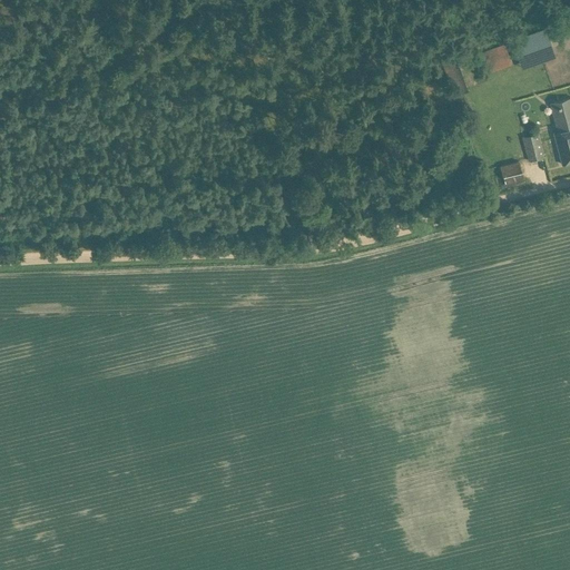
[(553,48),(546,28),(511,40),(519,61),(553,48)]
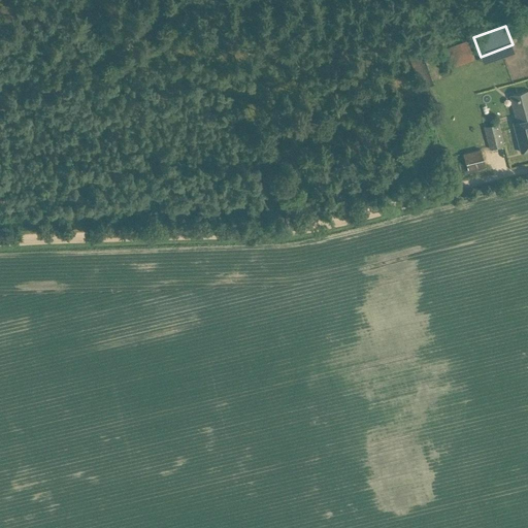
[(443,50),(449,67),(472,58),(467,41),(443,50)]
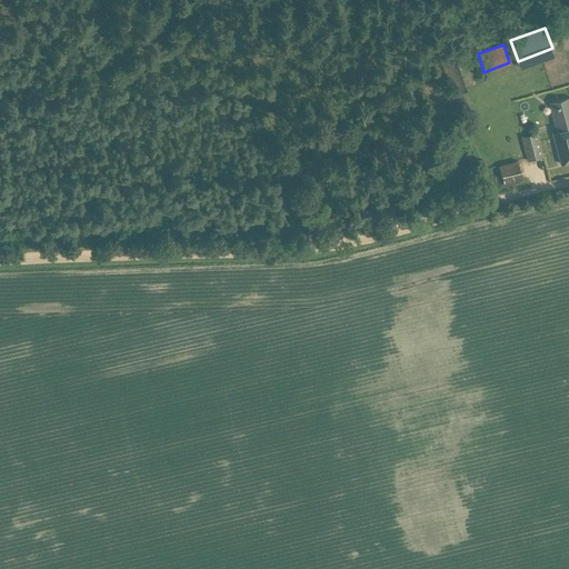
[(552,132),(558,152),(561,163),(568,161),(568,97),(549,102),(557,131),(552,132)]
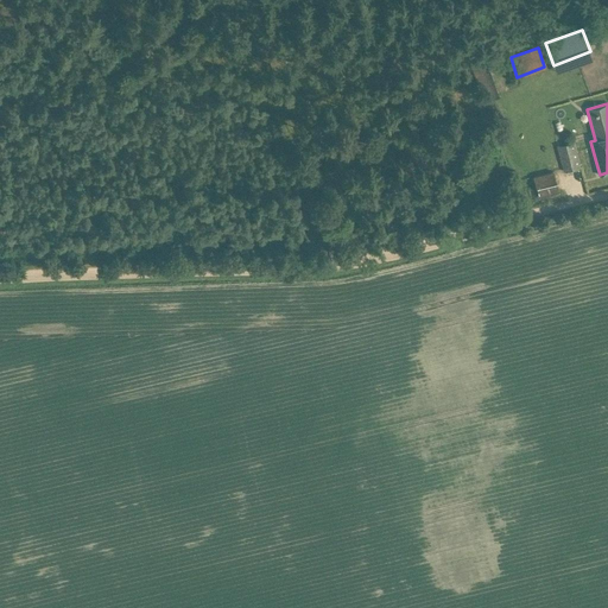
[(581,168),(574,143),(557,147),(563,172),(581,168)]
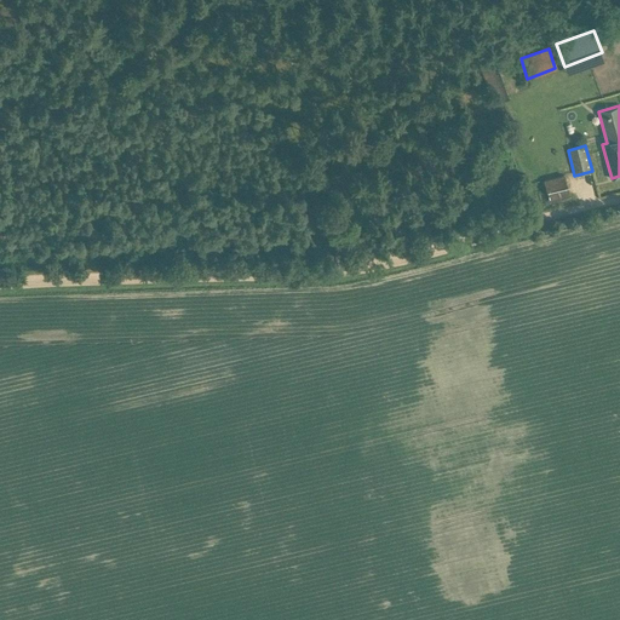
[(545,181),(549,201),(568,196),(564,177),(545,181)]
